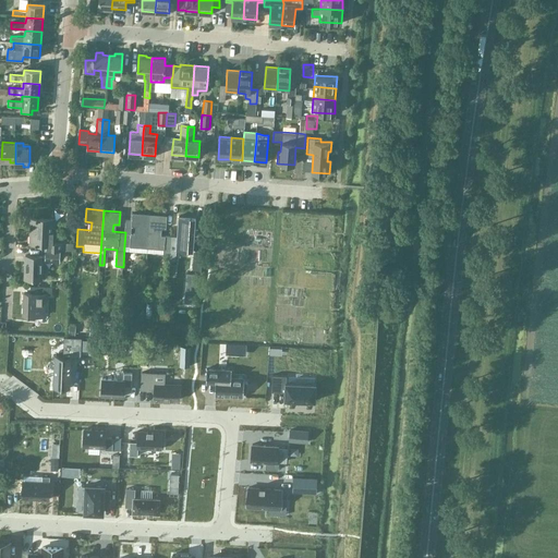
[(124,245),(123,250),(146,252),(149,214),(132,213),(131,225),(137,226),(137,233),(125,232),(124,245)]
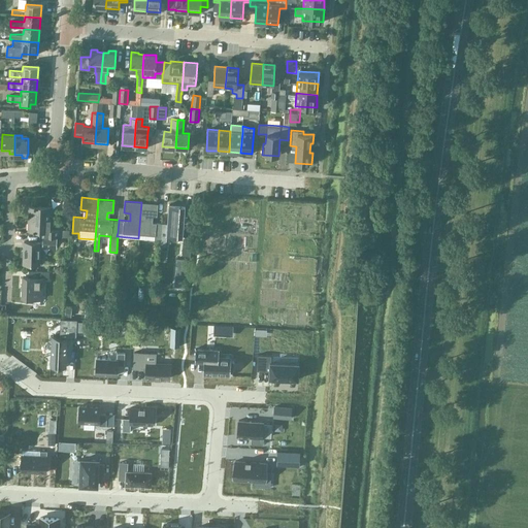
[(141,202),(138,238),(160,240),(161,235),(161,223),(151,223),(151,216),(157,216),(158,203),(141,202)]
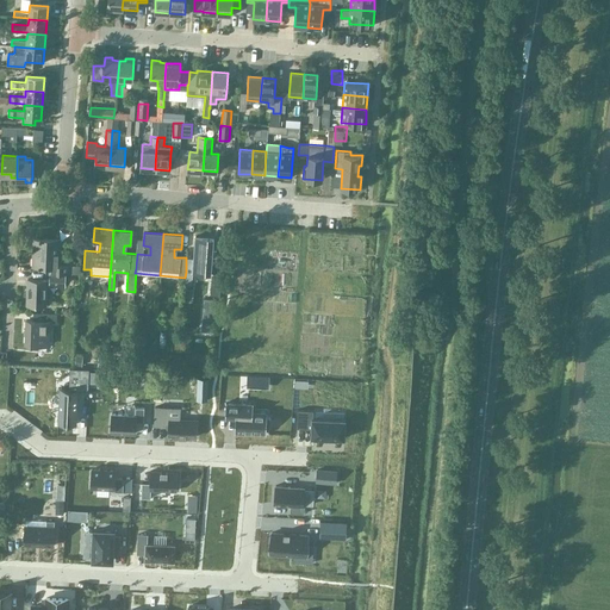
[(185,278),(185,284),(192,285),(192,273),(211,274),(211,272),(221,273),(222,256),(212,255),(213,237),(194,236),(193,250),(192,259),(191,257),(186,257),(186,272),(185,278)]
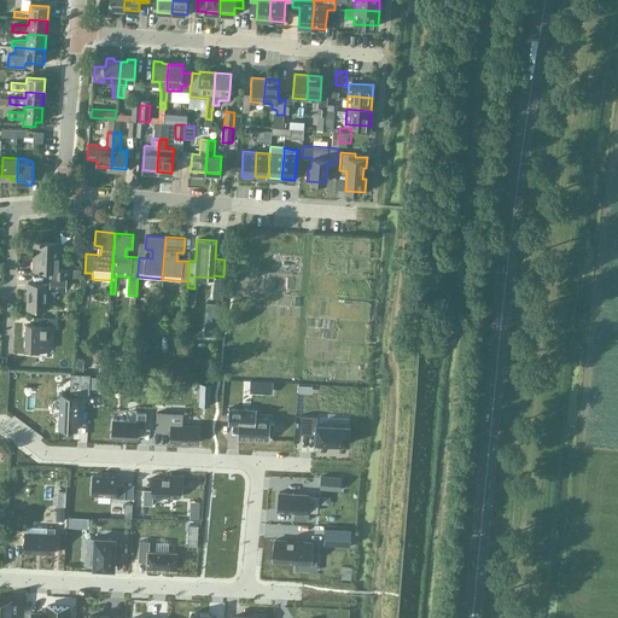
[(35,240),(34,269),(50,269),(48,277),(51,277),(63,277),(63,268),(60,268),(62,242),(35,240)]
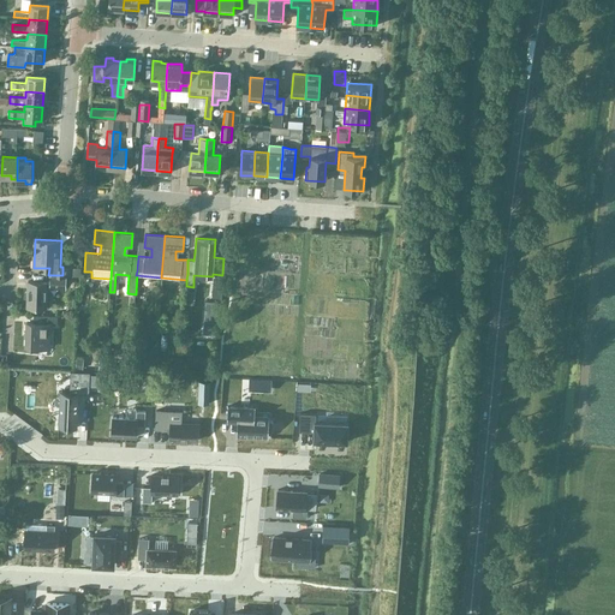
[(63,267),(63,275),(66,276),(79,276),(81,268),(63,267)]
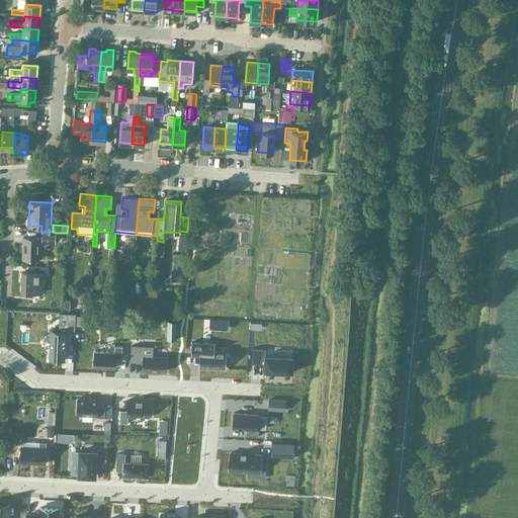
[(56,233),(53,232),(42,232),(42,239),(50,239),(50,244),(55,244),(56,233)]
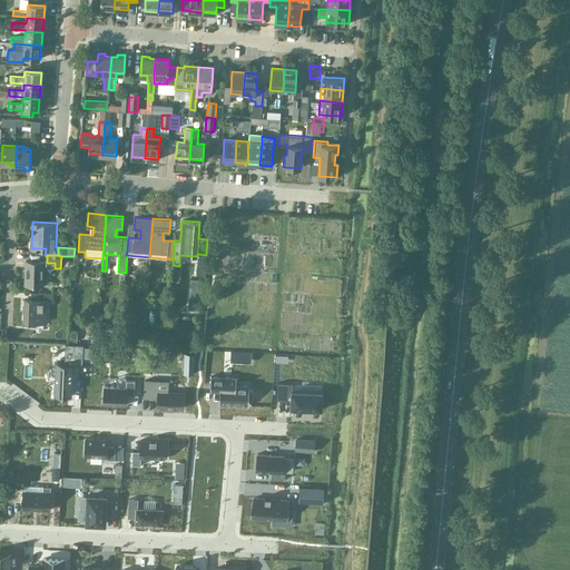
[(43,285),(45,262),(26,262),(25,284),(43,285)]
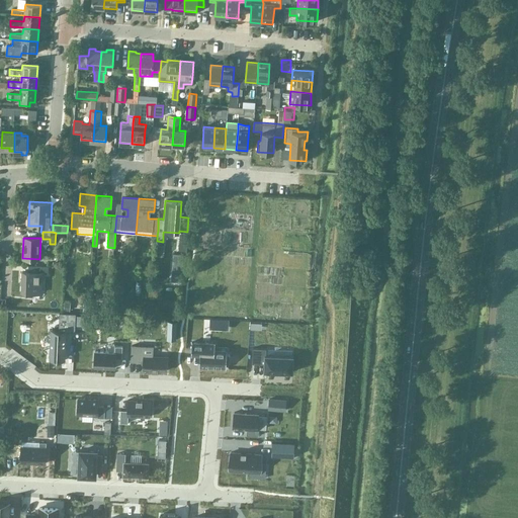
[(185,253),(176,252),(172,279),(182,280),(185,253)]
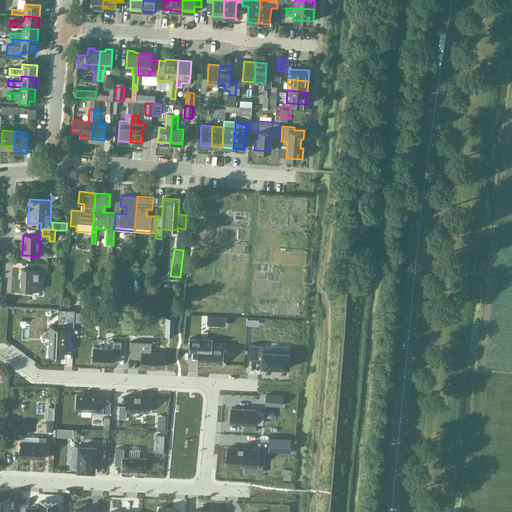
[(48,271),(48,263),(28,262),(27,269),(22,269),(21,289),(40,290),(41,271),(48,271)]
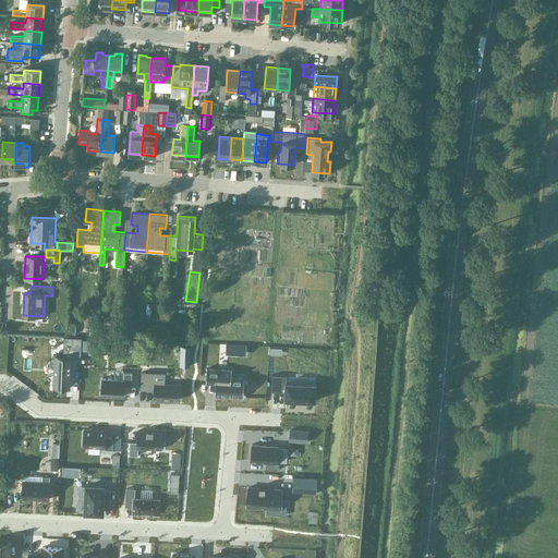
[(55,354),(52,387),(70,388),(72,355),(81,355),(82,338),(63,337),(63,355),(55,354)]
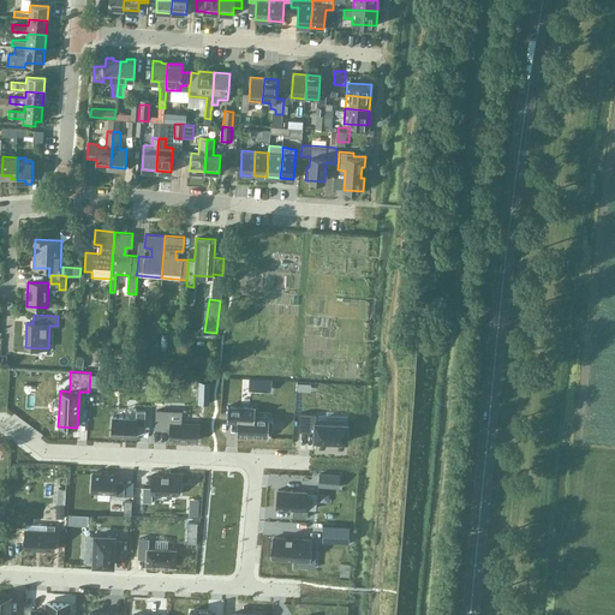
[(199,381),(198,402),(209,404),(210,382),(199,381)]
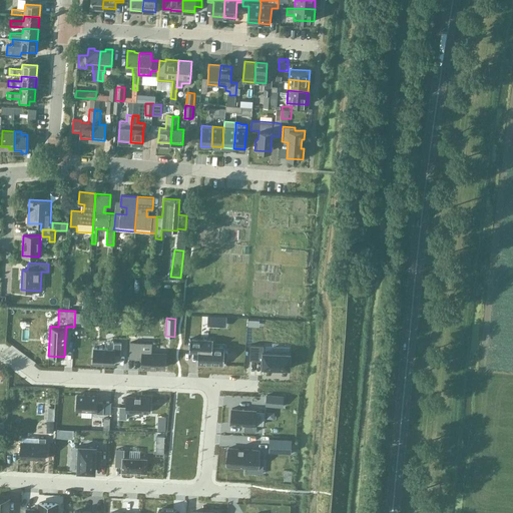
[(188,318),(187,330),(199,331),(200,319),(188,318)]
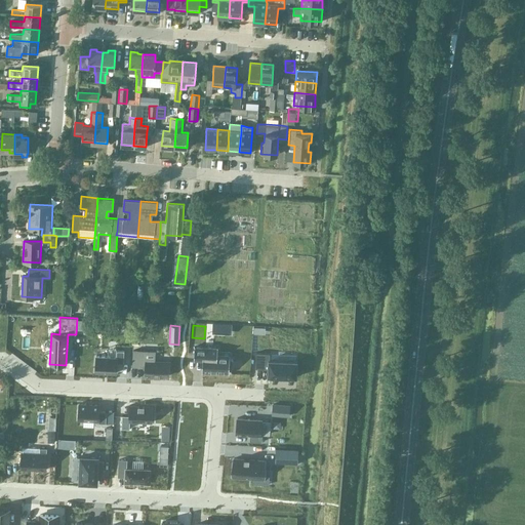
[(195,347),(194,360),(202,361),(206,361),(205,372),(229,373),(229,369),(231,369),(232,368),(233,367),(233,361),(232,360),(231,359),(230,359),(230,355),(217,354),(217,348),(195,347)]
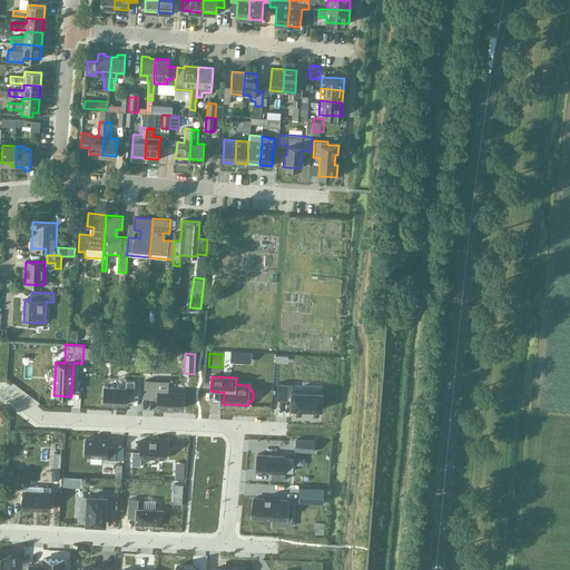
[(105,386),(104,404),(126,405),(127,394),(134,394),(135,381),(127,381),(127,380),(117,380),(117,387),(105,386)]
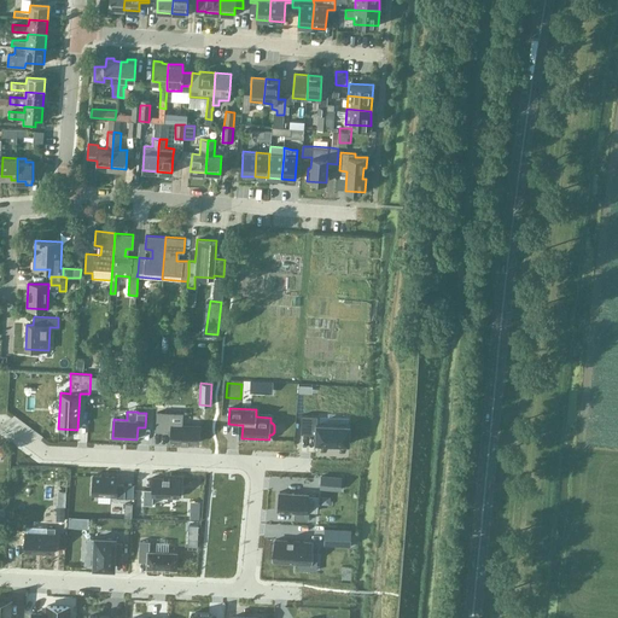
[(157,412),(156,431),(165,431),(165,429),(170,429),(170,441),(181,442),(188,442),(199,442),(200,425),(182,425),(172,424),(172,413),(157,412)]
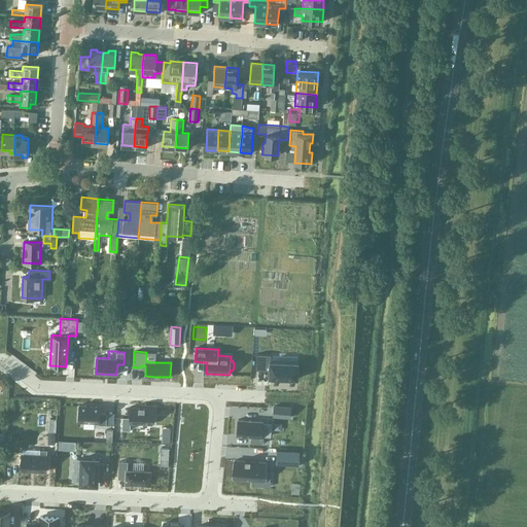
[(257,354),(256,370),(269,371),(269,378),(297,379),(299,362),(271,361),(271,355),(257,354)]
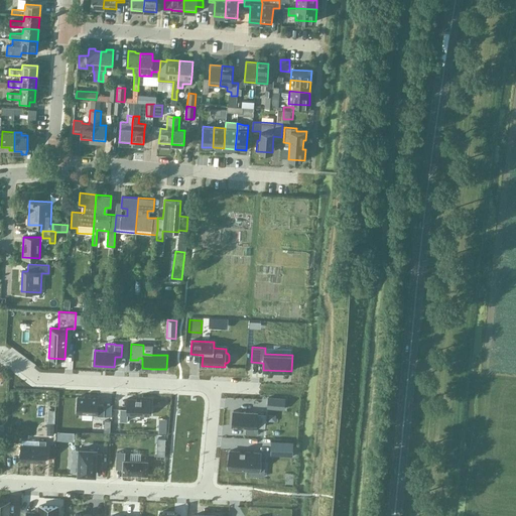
[(78,397),(77,413),(97,414),(97,416),(104,416),(105,404),(98,404),(98,398),(78,397)]
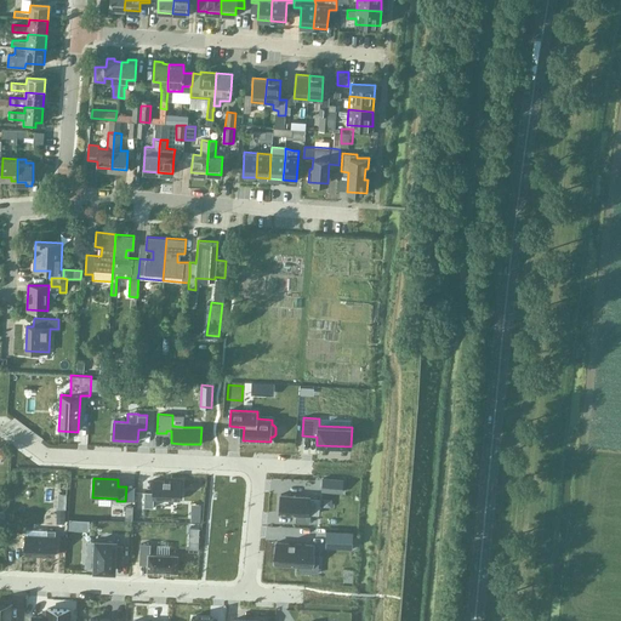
[(323,478),(322,490),(342,493),(342,479),(323,478)]
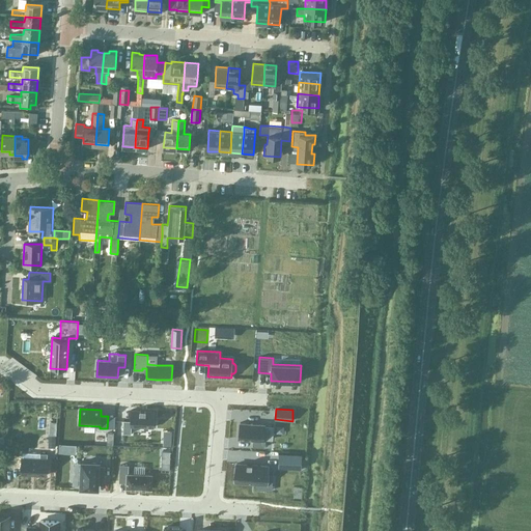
[(123,420),(122,434),(131,434),(132,426),(154,427),(154,411),(132,410),(131,420),(123,420)]
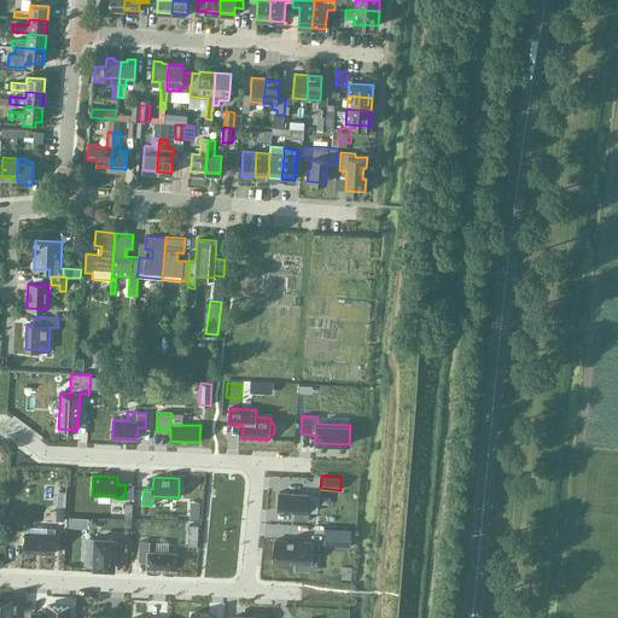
[(279,491),(278,511),(295,512),(293,519),(308,520),(309,512),(307,512),(308,494),(279,491)]
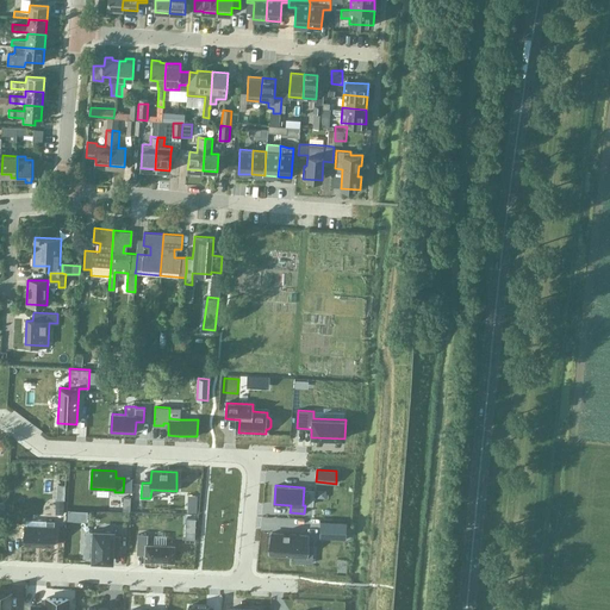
[(25,526),(24,545),(54,546),(55,521),(47,521),(25,520),(25,526)]
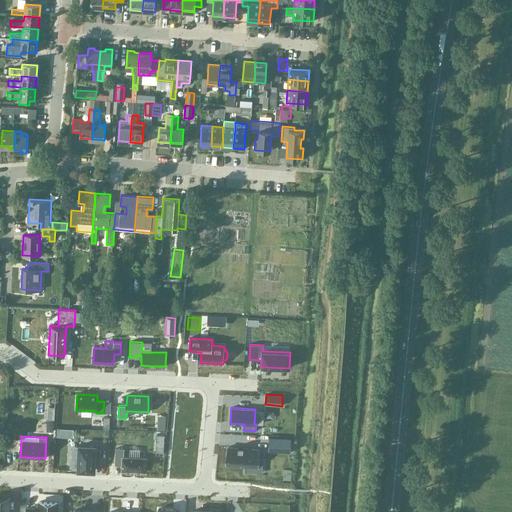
[(269,437),(268,452),(290,453),(291,438),(269,437)]
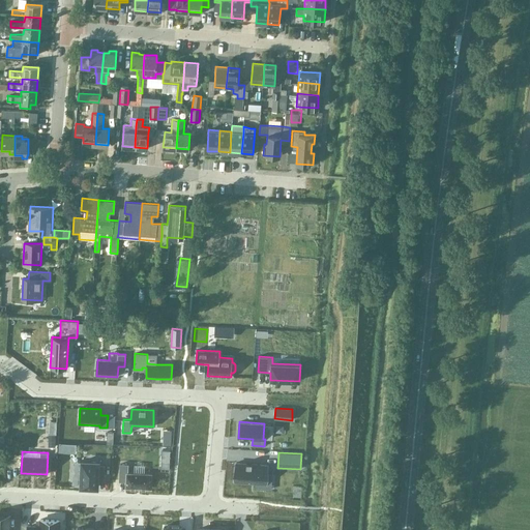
[(74,463),(72,484),(81,486),(81,487),(97,487),(97,480),(104,480),(105,465),(98,465),(98,462),(82,462),(82,463),(74,463)]
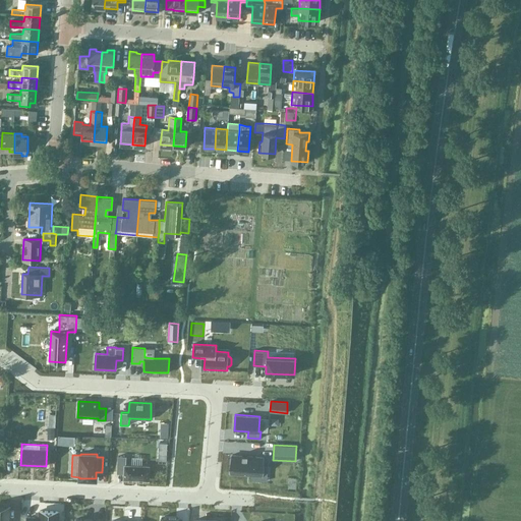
[(232,455),(231,473),(250,474),(262,475),(262,465),(263,457),(232,455)]
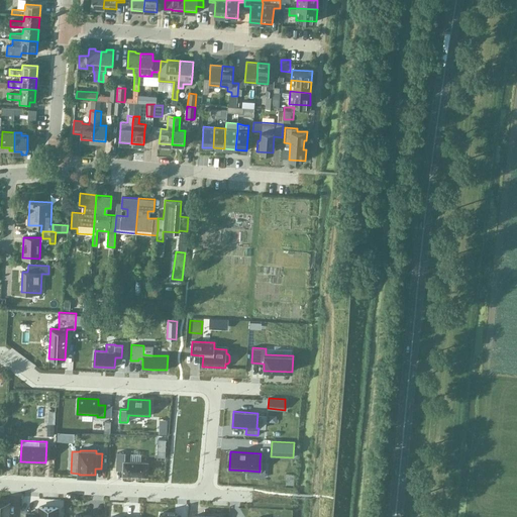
[(117,453),(116,469),(123,470),(122,476),(146,477),(147,462),(140,462),(141,454),(131,454),(131,461),(124,461),(124,453),(117,453)]
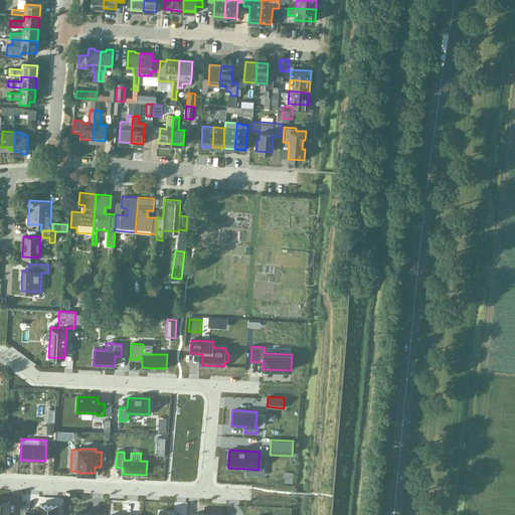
[(0,500),(0,514),(8,514),(9,500),(0,500)]
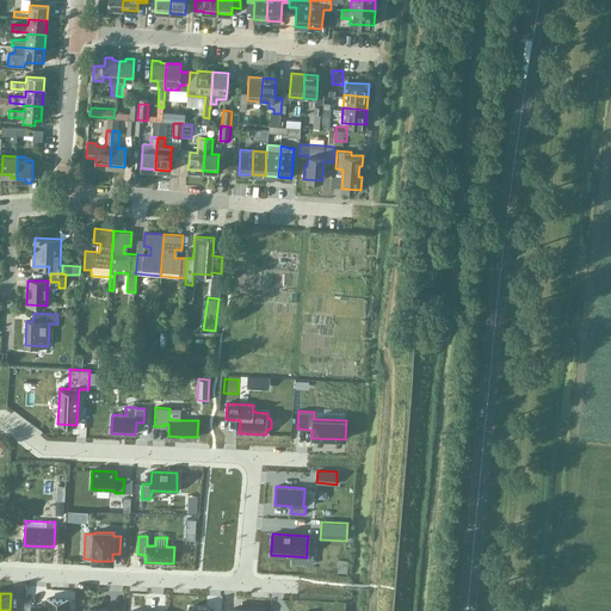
[(32,608),(32,610),(68,610),(69,600),(48,599),(47,608),(32,608)]
